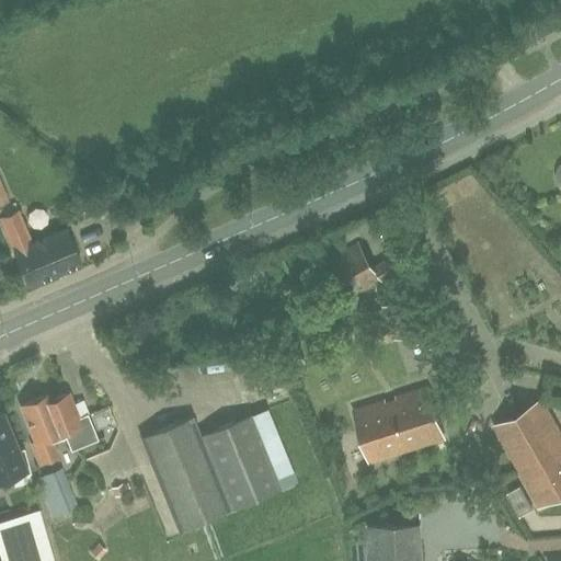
[(47,207),(31,210),(34,226),(52,221),(47,207)]
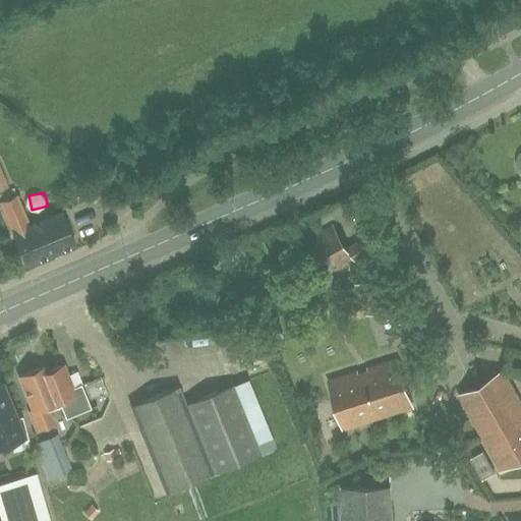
[(25,263),(73,242),(60,212),(27,226),(14,195),(0,200),(0,204),(13,233),(12,233),(25,263)]
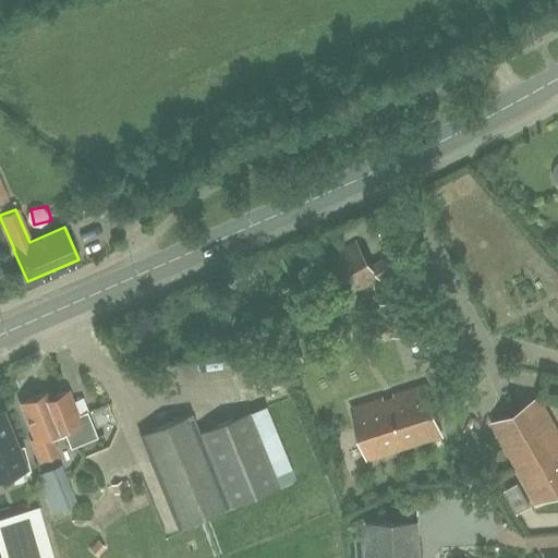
[(356,241),(319,264),(342,301),(380,277),(381,278),(398,268),(390,254),(372,265),(356,241)]
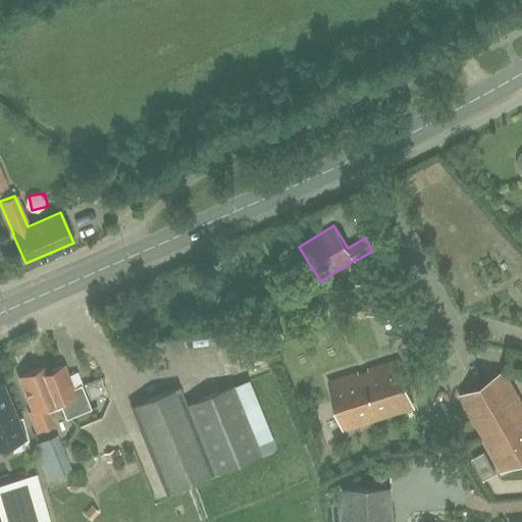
[(226,331),(196,335),(198,348),(228,344),(226,331)]
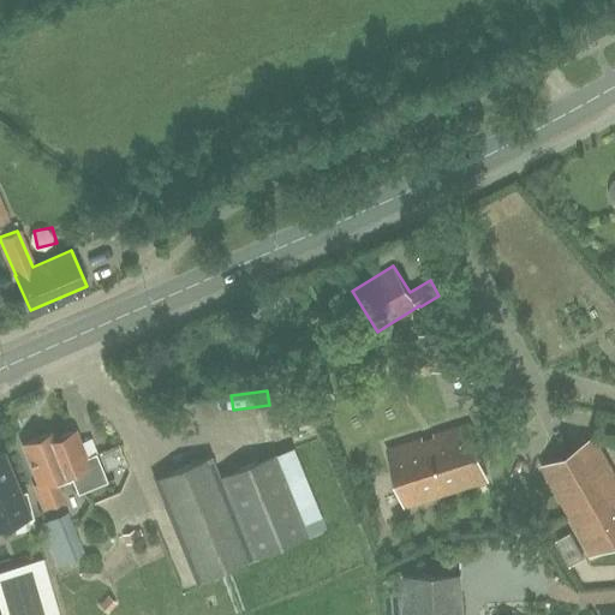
[(387,449),(399,484),(405,507),(487,481),(469,424),(433,435),(434,437),(423,441),(422,439),(387,449)]
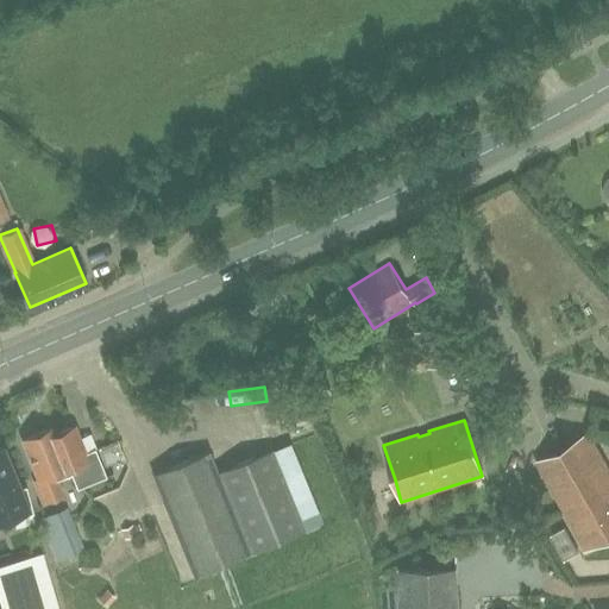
[(56,433),(52,427),(20,439),(37,478),(33,481),(42,503),(61,495),(55,479),(70,473),(77,489),(106,476),(98,453),(88,457),(75,426),(56,433)]
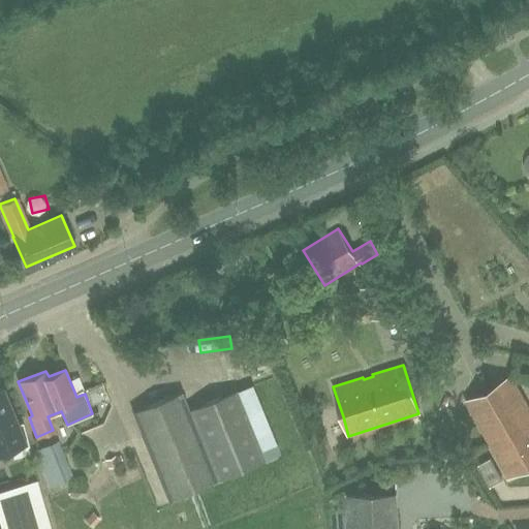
[(528,407),(511,376),(465,401),(507,476),(525,467),(526,469),(528,467),(528,407)]
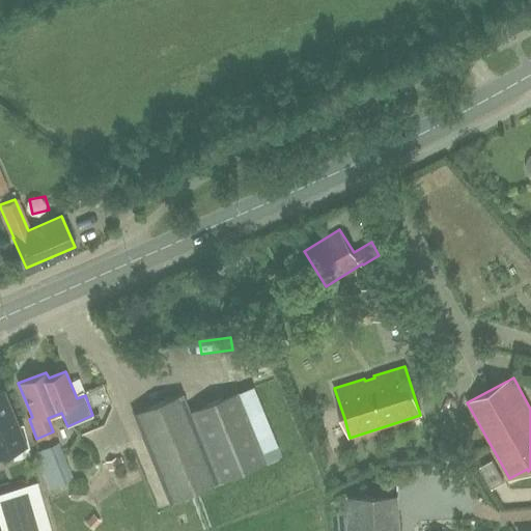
[(22,424),(17,425),(2,390),(0,390),(0,453),(28,447),(22,424)]
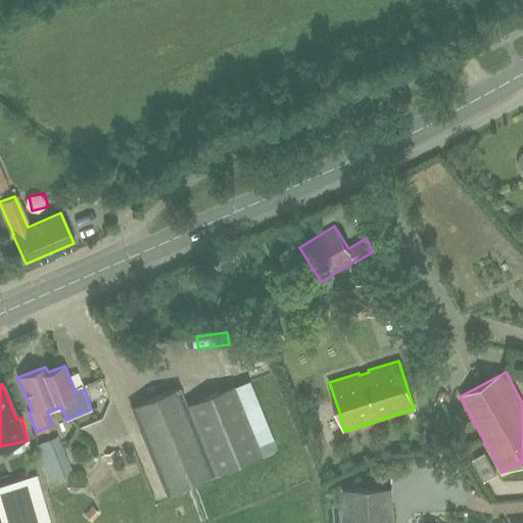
[(262,454),(260,450),(233,385),(186,405),(179,387),(132,407),(167,492),(262,454)]
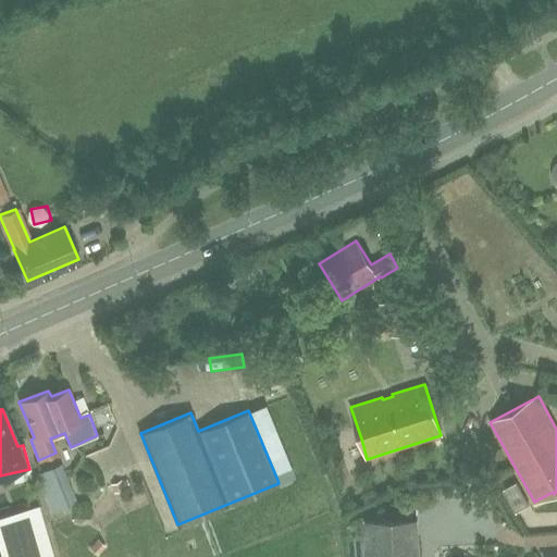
[(51,510),(76,503),(61,465),(36,474),(51,510)]
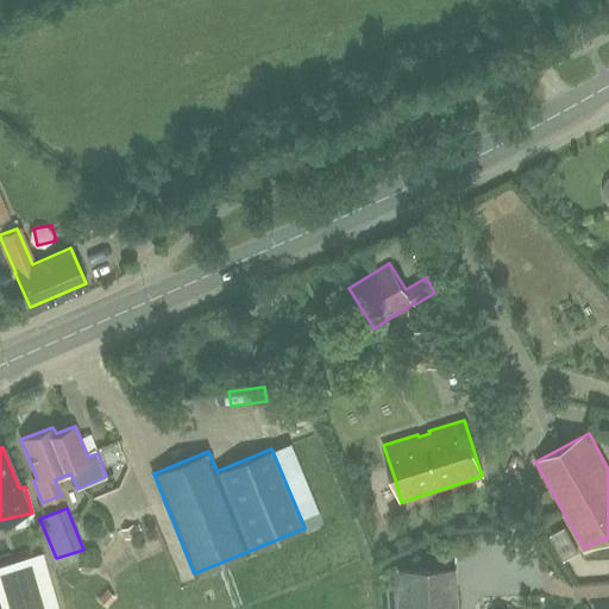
[(564,528),(548,537),(563,562),(578,553),(564,528)]
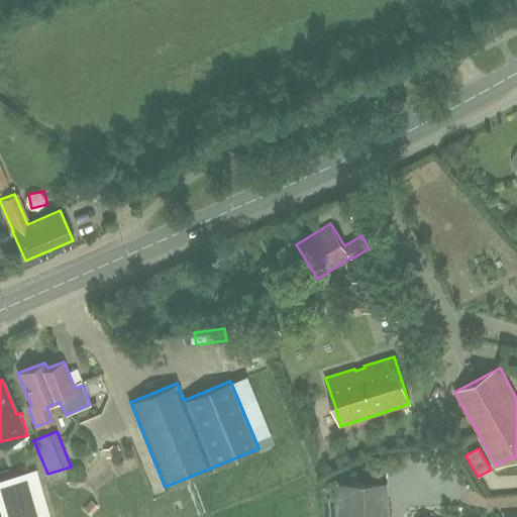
[(49,516),(34,470),(18,476),(0,481),(0,500),(5,516),(49,516)]
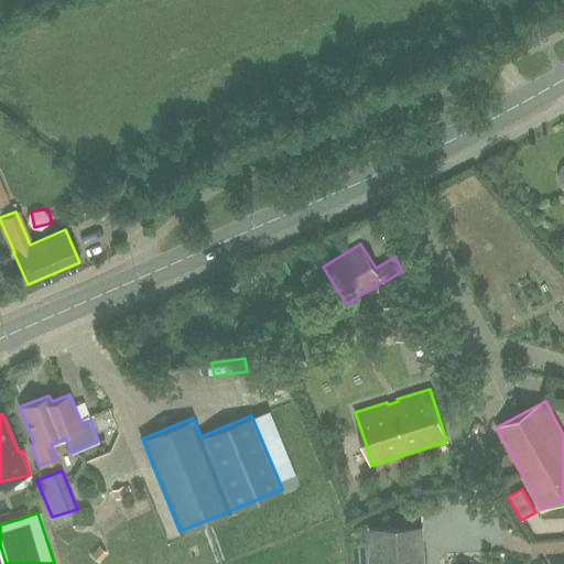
[(371,563),(424,563),(423,525),(370,528),(371,563)]
